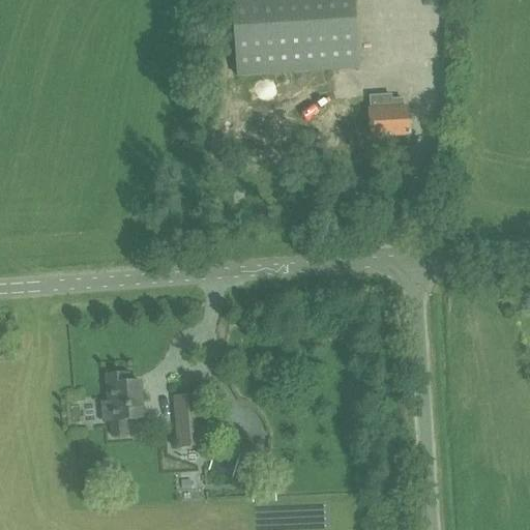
[(360,68),(355,0),(231,0),(237,77),(360,68)]
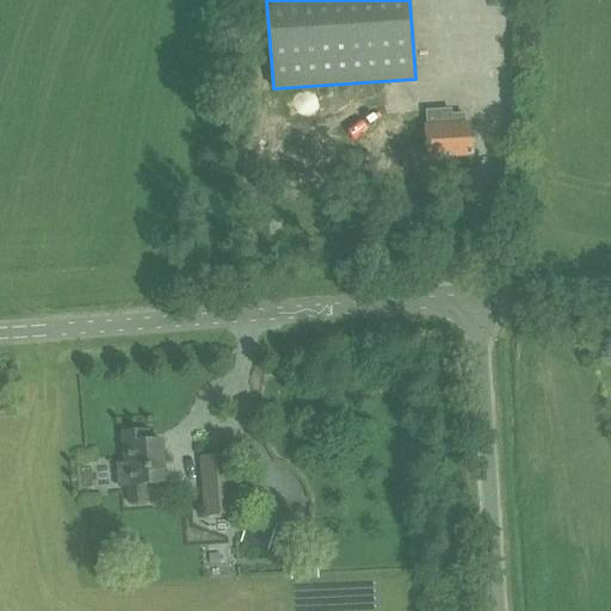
[(427,159),(473,156),(470,124),(466,125),(464,115),(451,116),(451,111),(427,112),(429,128),(425,128),(427,159)]
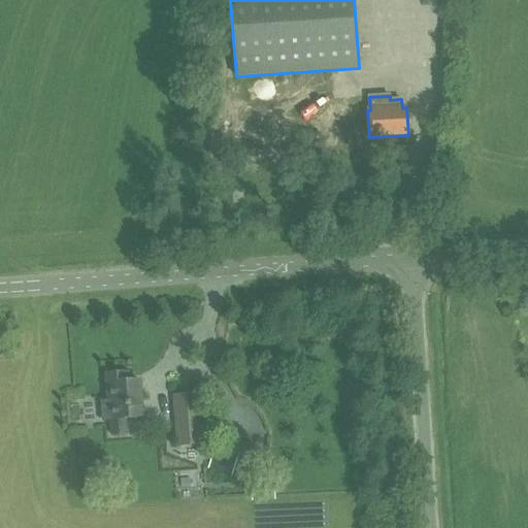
[(127,368),(93,369),(94,402),(165,400),(165,380),(164,367),(141,367),(141,365),(127,366),(127,368)]
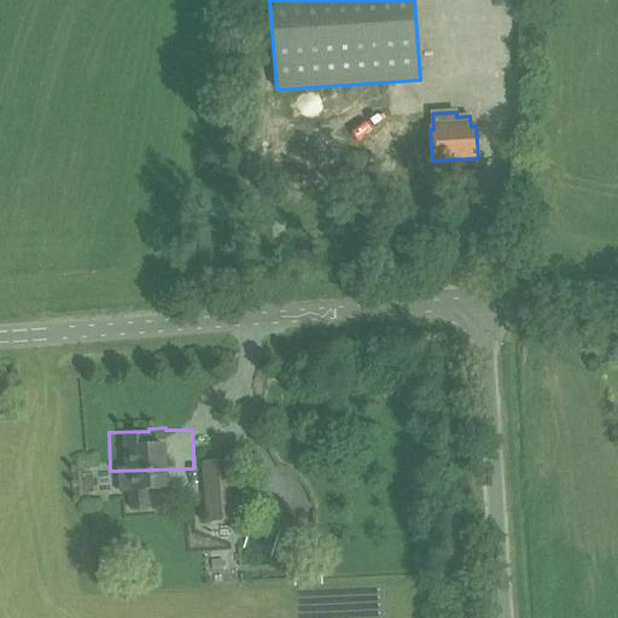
[(245,520),(243,459),(214,460),(216,522),(245,520)]
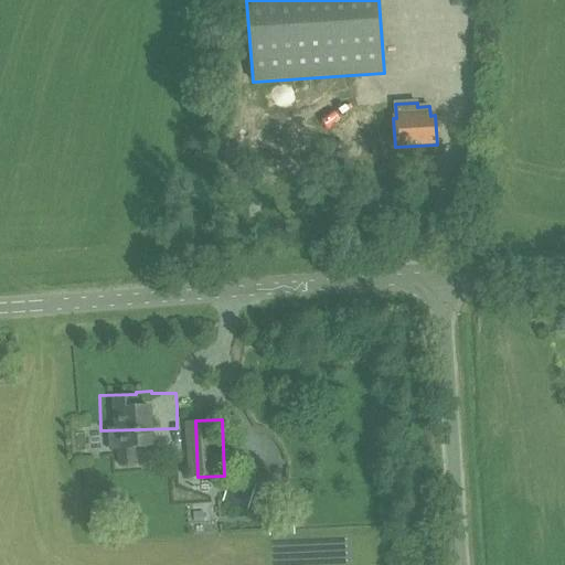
[(259,511),(266,491),(244,483),(236,503),(259,511)]
